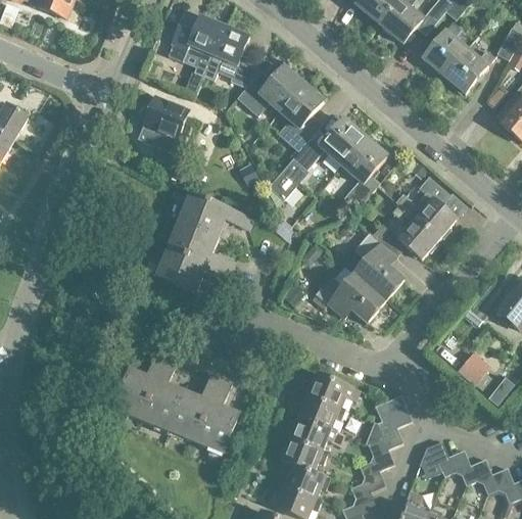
[(3,0),(25,0),(40,0),(37,7),(66,17),(74,0),(3,0)]
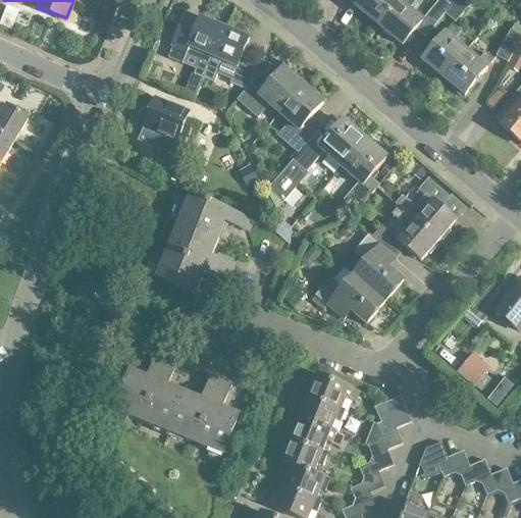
[(378,24),(398,0),(357,0),(354,4),(378,24)]
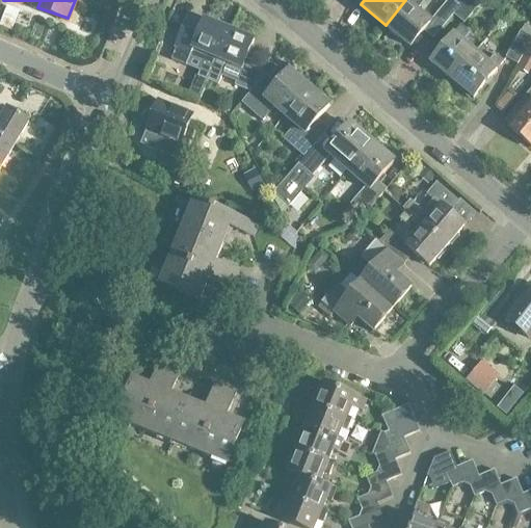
[(405,0),(386,25),(408,44),(422,28),(431,35),(451,11),(460,0),(443,0),(428,19),(415,7),(420,0),(405,0)]
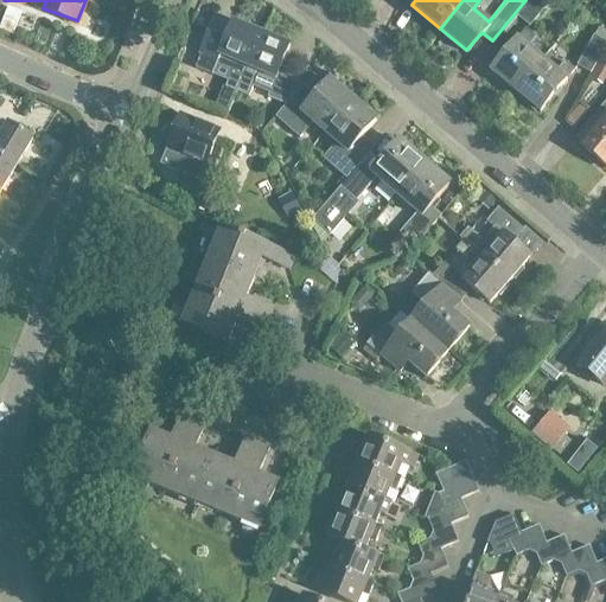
[(525,0),(515,13),(528,24),(547,0),(525,0)]
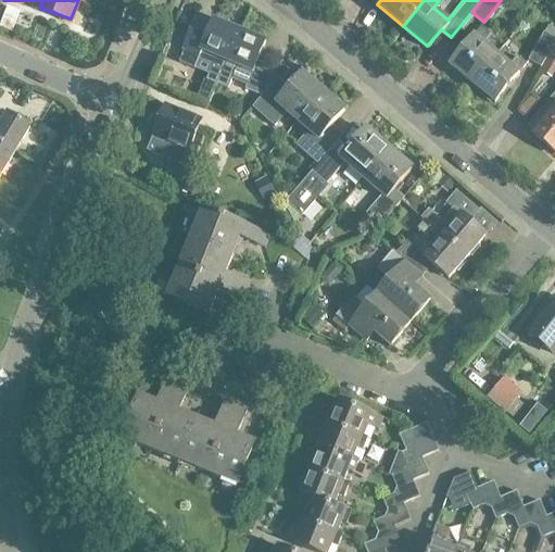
[(219,73),(238,28),(198,11),(178,59),(192,64),(199,48),(214,54),(209,69),(219,73)]
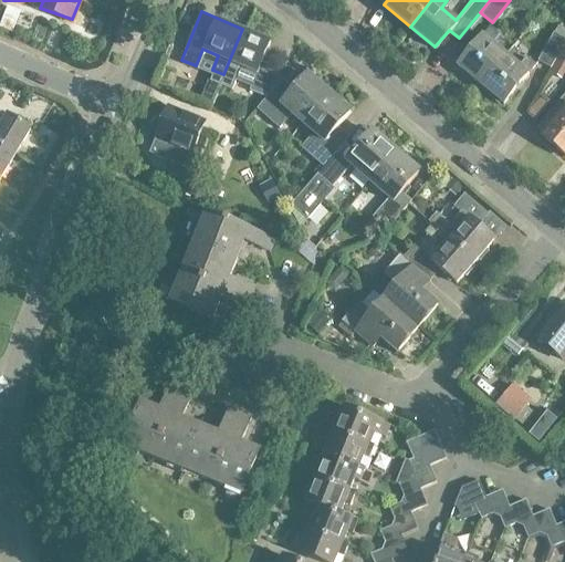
[(0,40),(10,45),(19,25),(0,18),(0,40)]
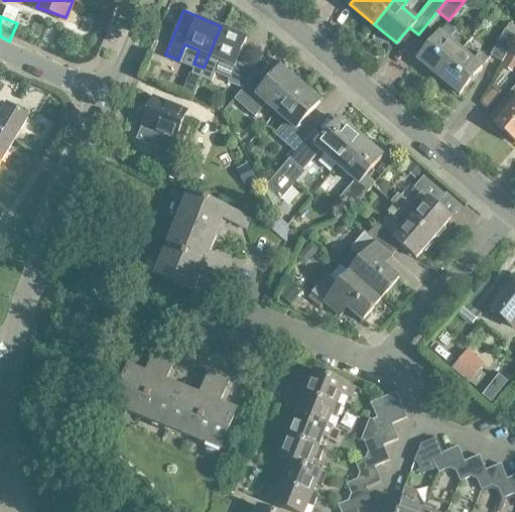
[(514,33),(514,23),(507,19),(489,51),(501,58),(514,33)]
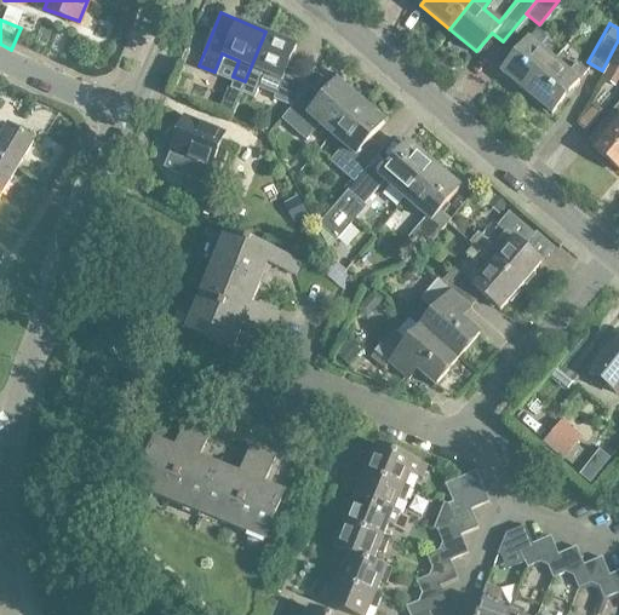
[(525,91),(552,57),(537,45),(545,35),(536,27),(499,70),(525,91)]
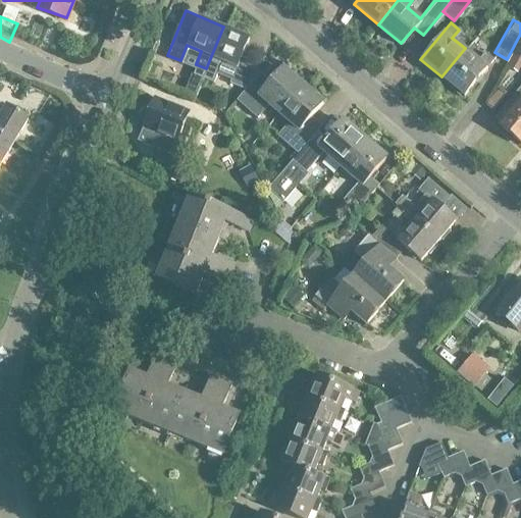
[(223,27),(206,68),(204,75),(213,80),(218,69),(231,73),(228,81),(245,87),(259,70),(252,63),(253,60),(240,55),(248,36),(223,27)]
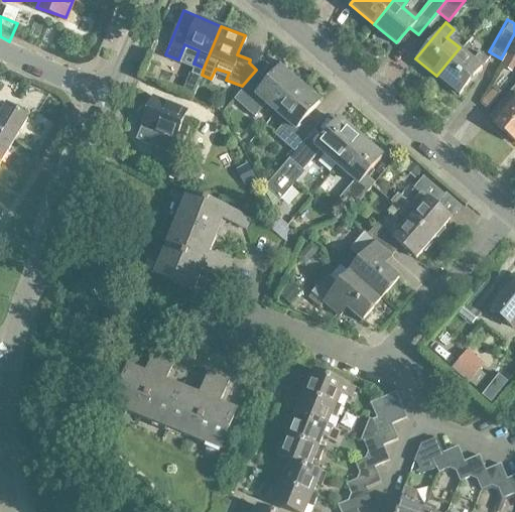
[(472,57),(460,47),(436,76),(458,93),(487,56),(479,49),(472,57)]
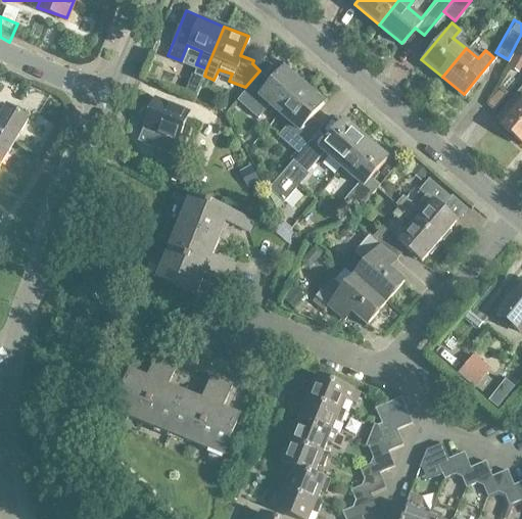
[(259,71),(245,87),(236,98),(256,115),(269,102),(279,111),(302,84),(282,66),(270,80),(259,71)]
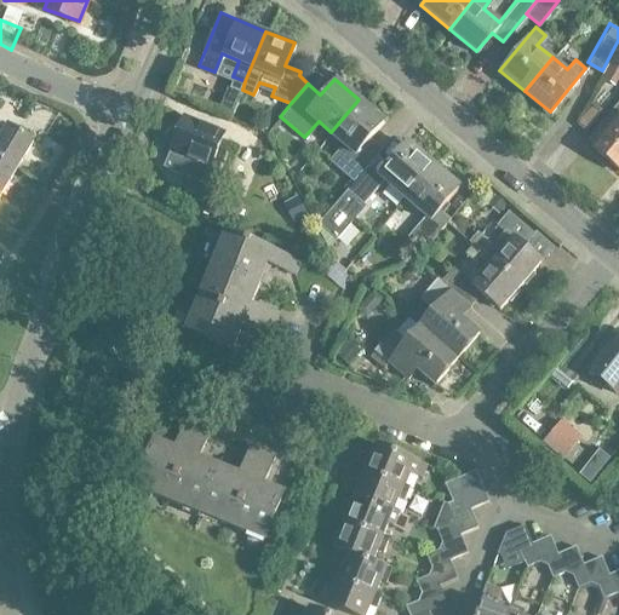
[(359,99),(331,132),(342,142),(328,159),(353,180),(377,151),(383,145),(370,134),(383,120),(359,99)]
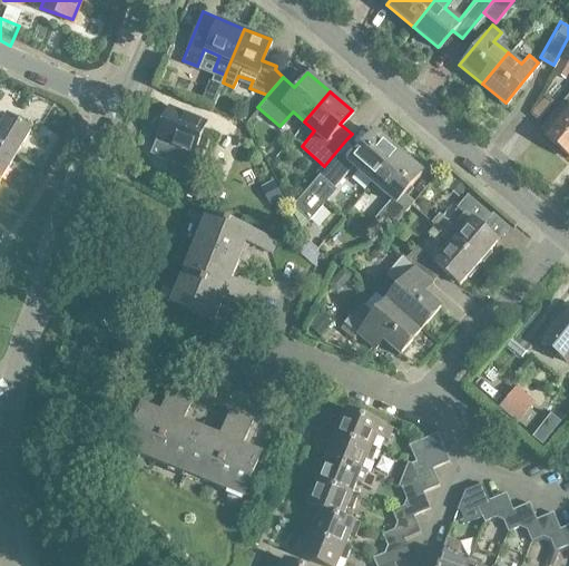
[(568,128),(568,93),(541,126),(546,129),(542,133),(556,145),(568,128)]
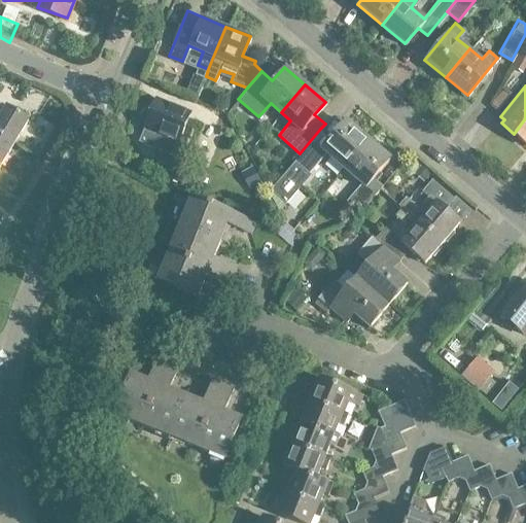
[(143,127),(139,136),(141,141),(171,153),(176,140),(177,141),(189,110),(155,96),(143,127)]
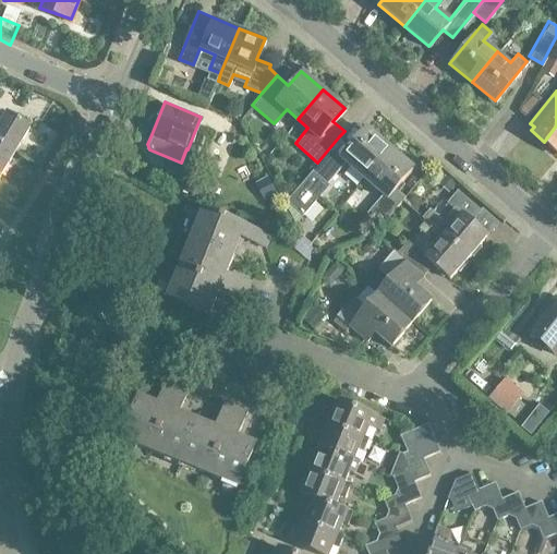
[(0,136),(16,146),(29,123),(7,109),(5,111),(3,110),(0,116),(0,136)]
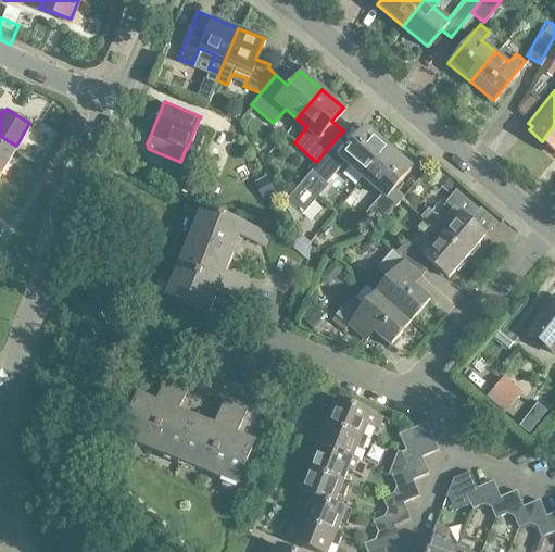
[(203,139),(231,146),(235,130),(206,124),(203,139)]
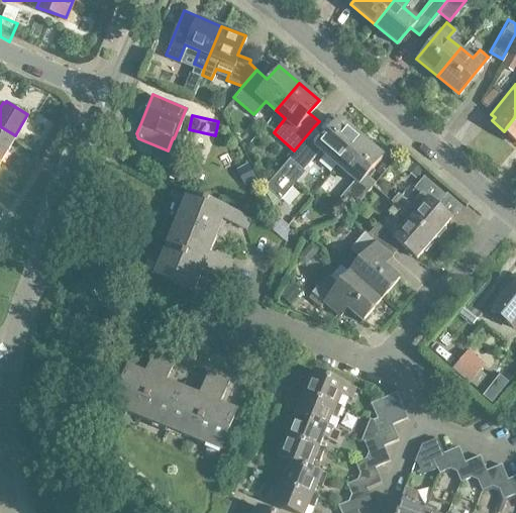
[(515,116),(504,131),(515,140),(515,116)]
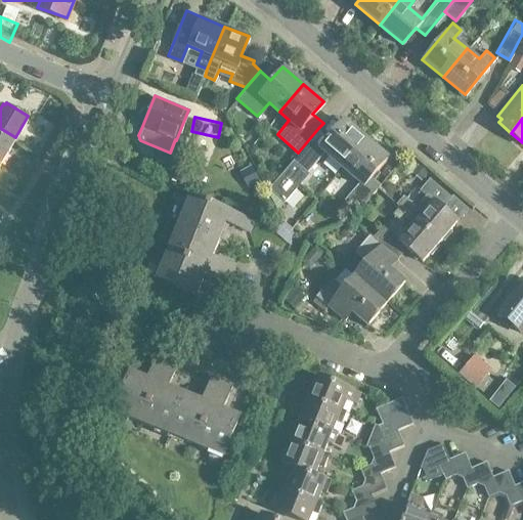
[(318,128),(298,153),(285,169),(289,173),(286,176),(295,183),(323,150),(341,166),(365,138),(343,119),(334,130),(331,127),(325,134),(318,128)]
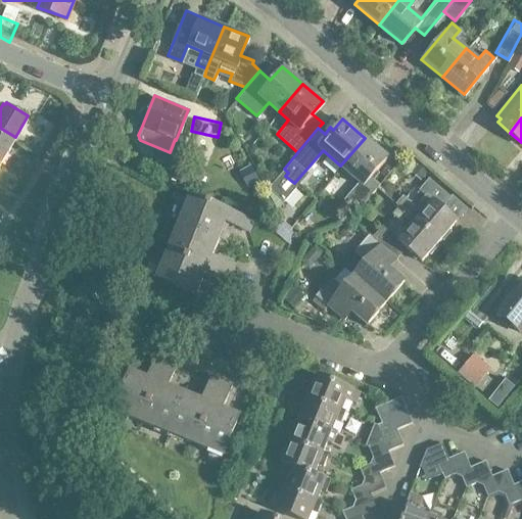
[(15,137),(0,128),(0,160),(1,161),(15,137)]
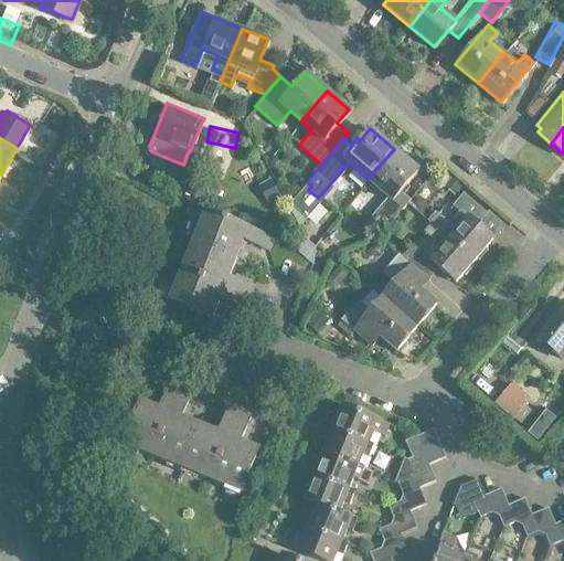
[(417,169),(394,149),(368,179),(386,196),(370,213),(378,220),(384,226),(406,201),(410,198),(400,189),(417,169)]
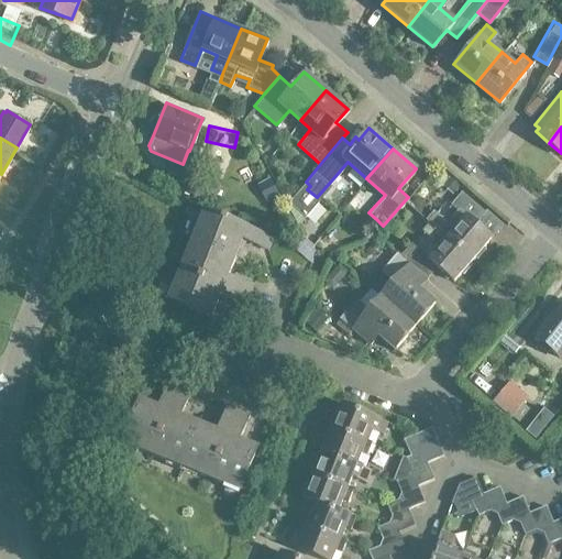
[(198,196),(206,177),(206,176),(184,167),(176,187),(198,196)]
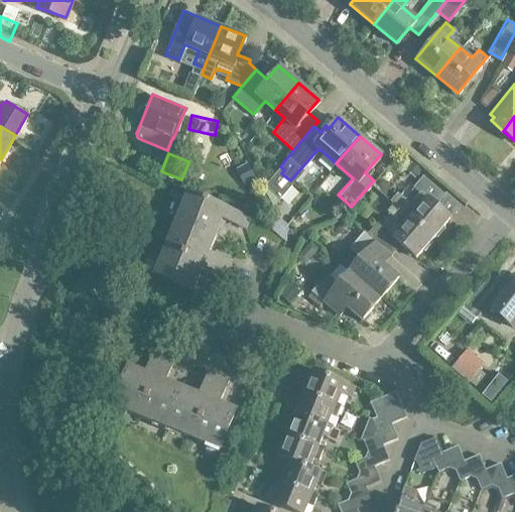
[(423,165),(413,156),(405,167),(414,175),(423,165)]
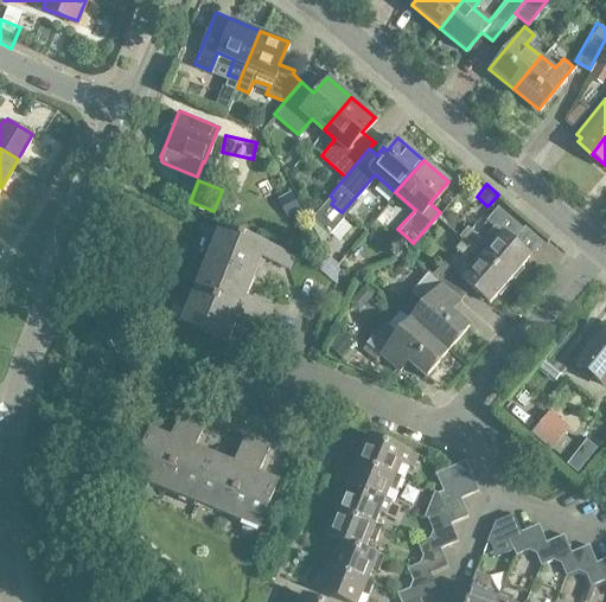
[(291,190),(278,196),(287,213),(299,207),(291,190)]
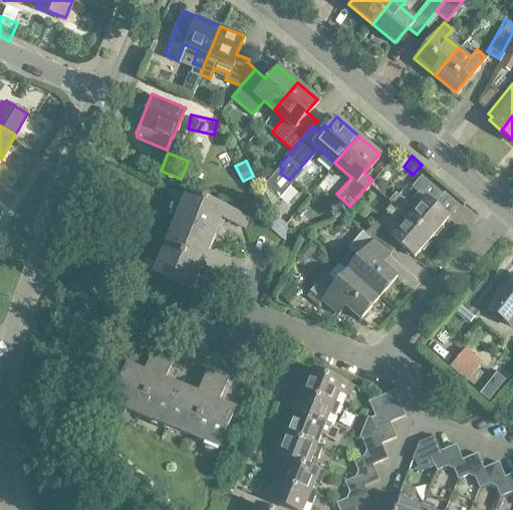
[(395,191),(389,198),(392,201),(393,201),(431,235),(433,232),(435,234),(442,225),(441,224),(460,202),(445,188),(442,192),(421,174),(411,185),(417,190),(407,201),(395,191)]
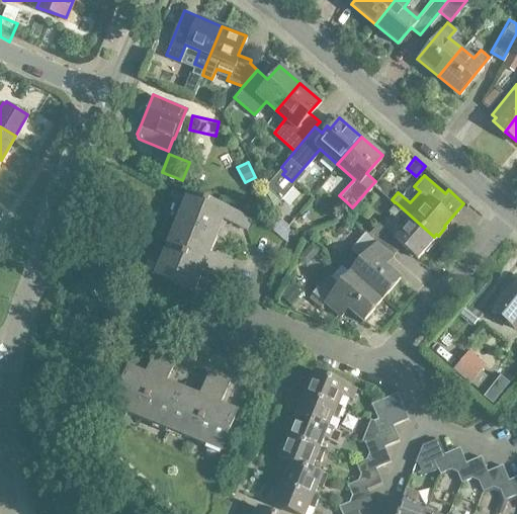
[(186,191),(153,272),(193,289),(200,272),(224,281),(232,262),(208,252),(222,219),(246,228),(250,217),(186,191)]
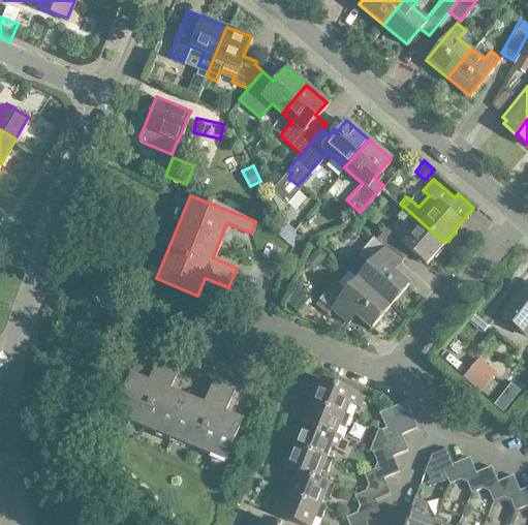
[(353,206),(346,199),(340,207),(347,213),(353,206)]
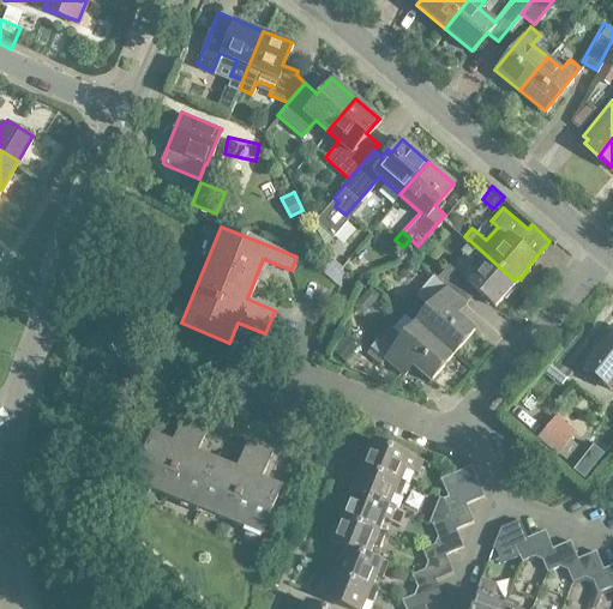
[(448,263),(436,276),(464,301),(475,289),(493,305),(502,295),(504,296),(514,285),(511,284),(515,281),(469,240),(468,240),(464,236),(463,237),(468,241),(460,249),(478,266),(467,279),(448,263)]
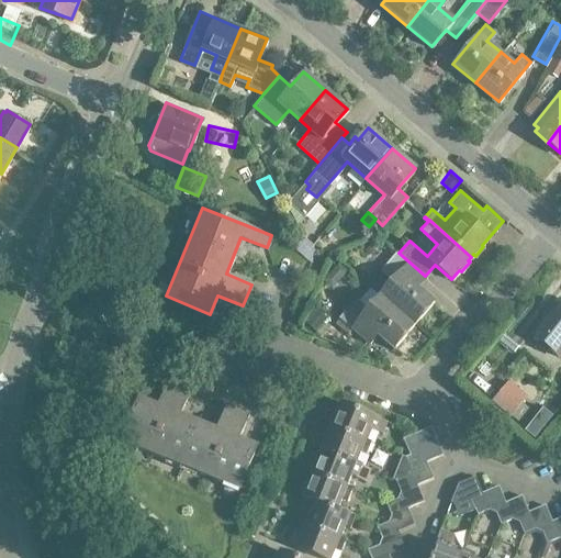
[(425,276),(399,253),(395,250),(379,269),(392,280),(380,294),(413,323),(433,300),(416,286),(425,276)]
